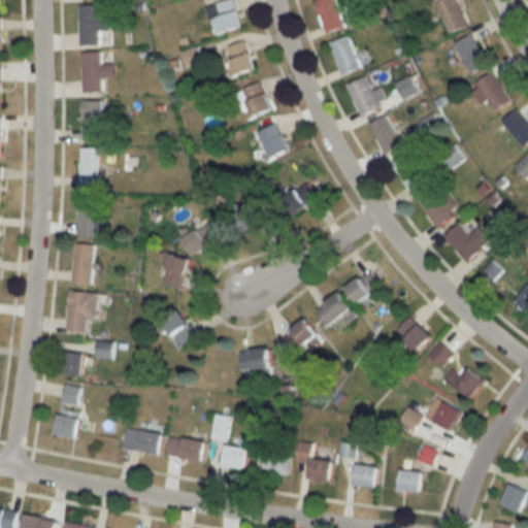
[(217,37),(243,28),(233,0),(227,0),(206,8),(217,37)]
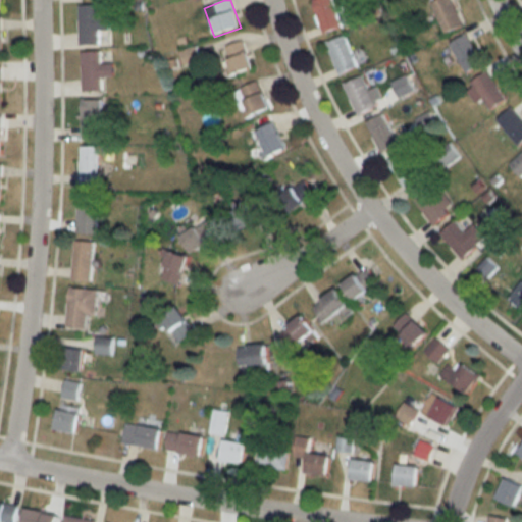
[(323,34),(342,29),(332,0),(317,0),(313,1),(323,34)]
